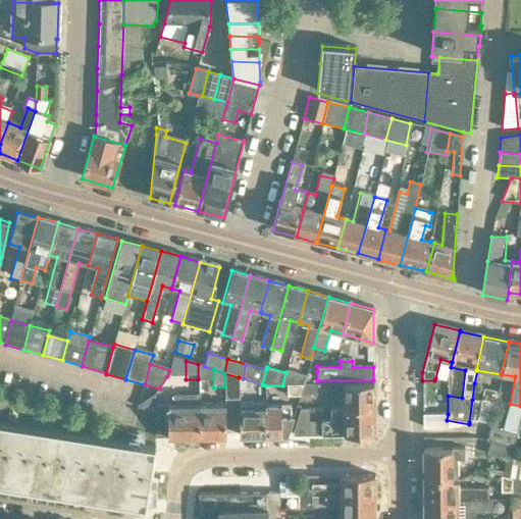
[(282,385),(287,385),(303,385),(306,374),(287,369),(285,372),(282,385)]
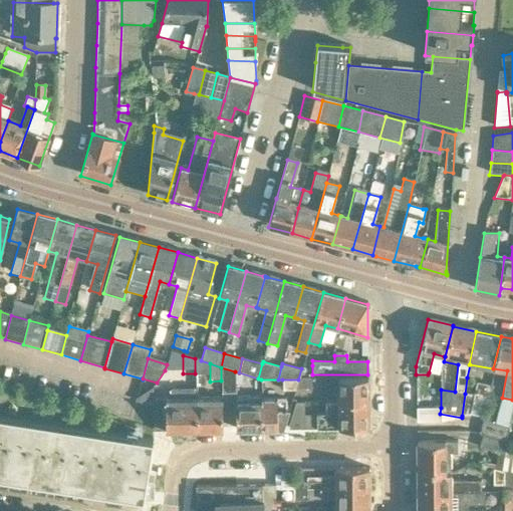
[(303,365),(301,368),(298,379),(312,379),(312,374),(312,365),(303,365)]
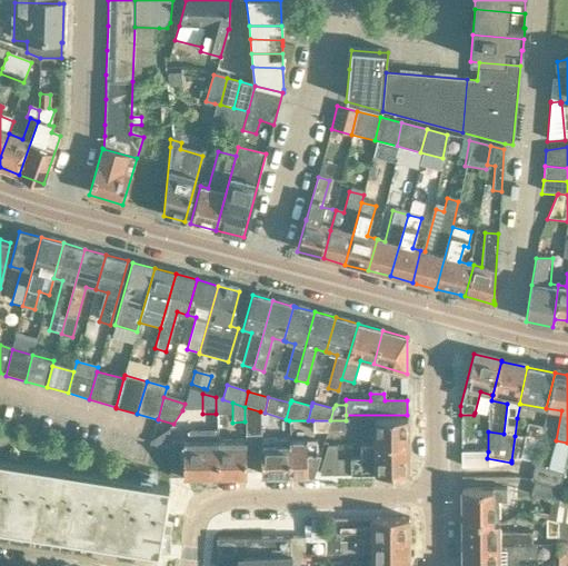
[(260,438),(260,411),(245,407),(245,421),(246,438),(260,438)]
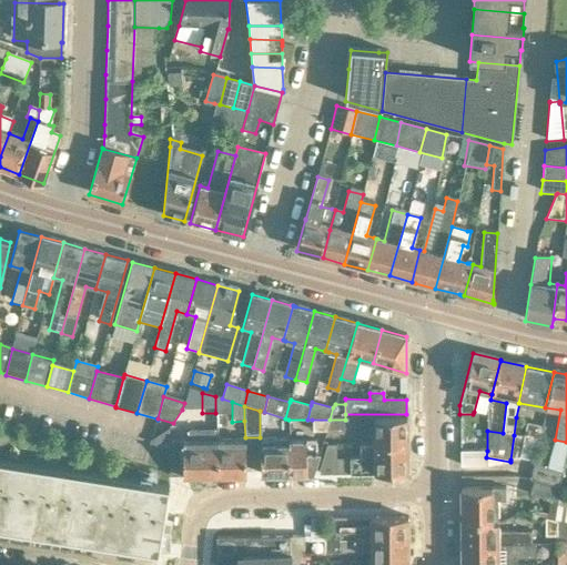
[(374,420),(374,445),(407,445),(406,419),(374,420)]
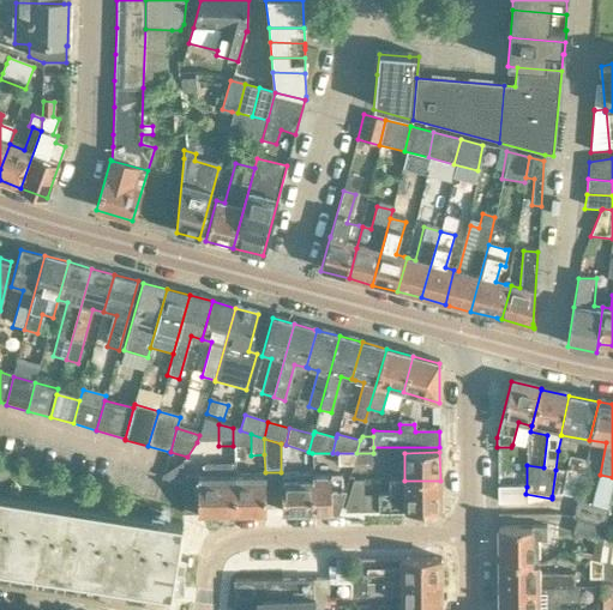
[(353,466),(356,453),(337,453),(337,466),(353,466)]
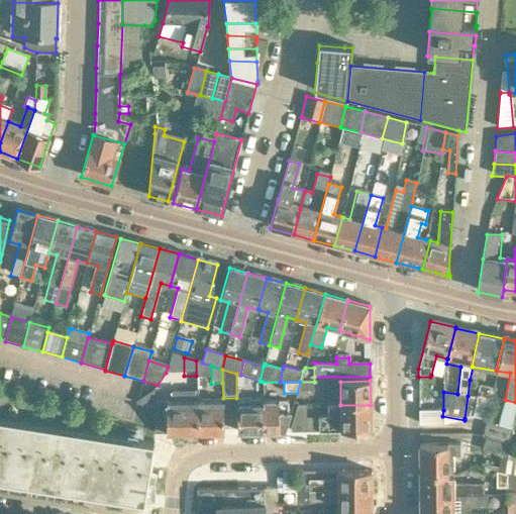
[(314,382),(300,382),(297,393),(314,393),(314,382)]
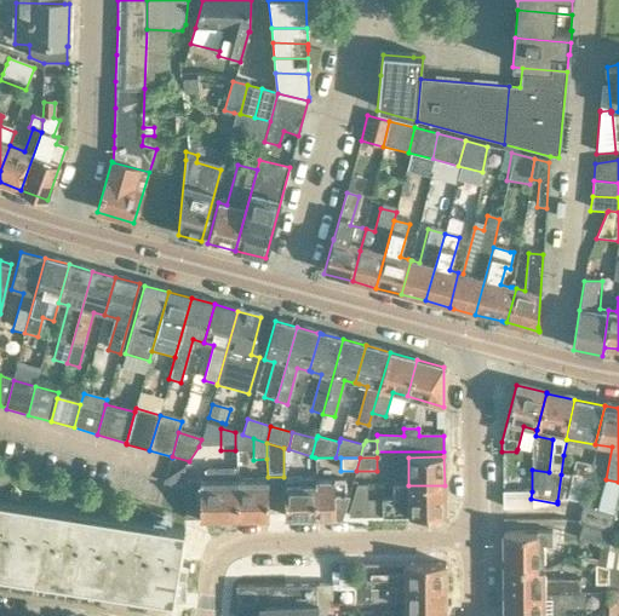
[(561,475),(557,501),(568,500),(583,504),(591,465),(574,461),(572,476),(561,475)]
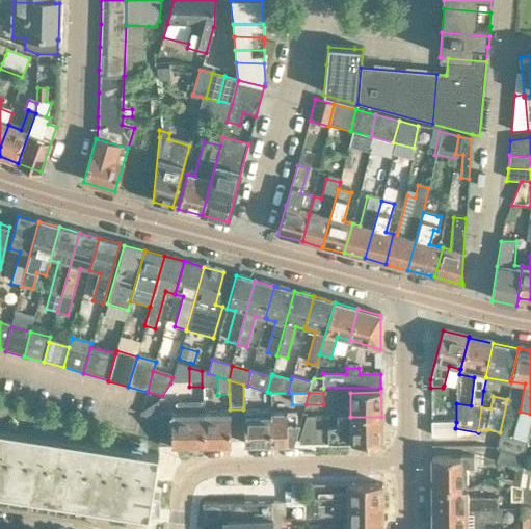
[(158,414),(158,422),(158,448),(203,447),(202,413),(203,403),(177,403),(177,414),(158,414)]
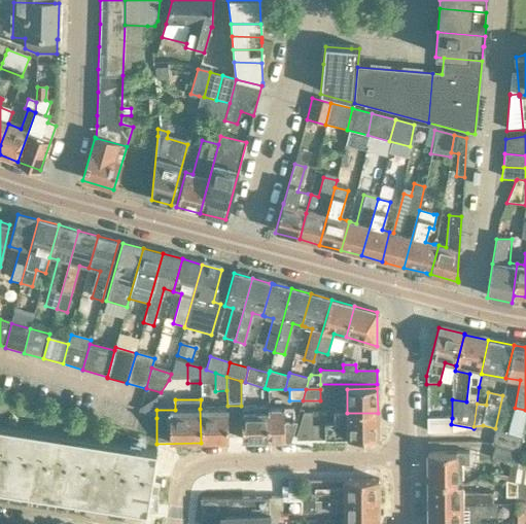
[(440,399),(427,399),(427,417),(441,416),(440,399)]
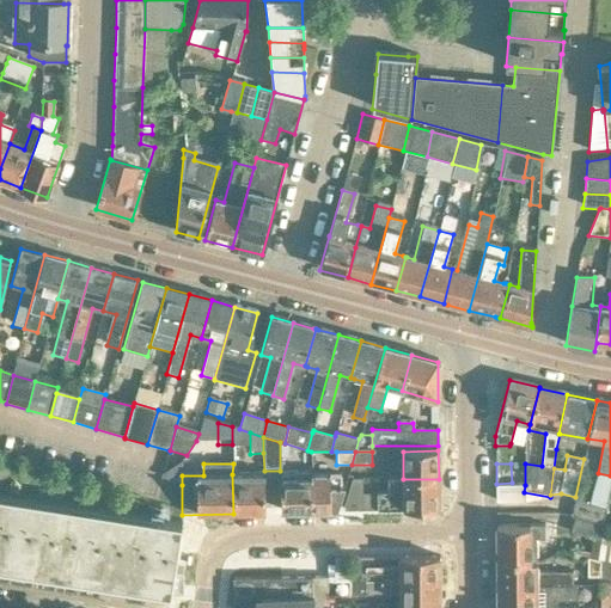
[(312,513),(337,511),(344,489),(341,489),(341,474),(328,474),(328,472),(311,472),(311,473),(312,513)]
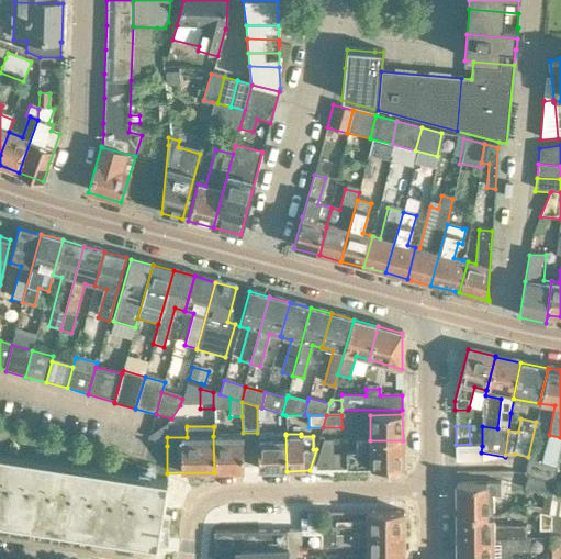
[(257,436),(258,471),(287,471),(285,435),(257,436)]
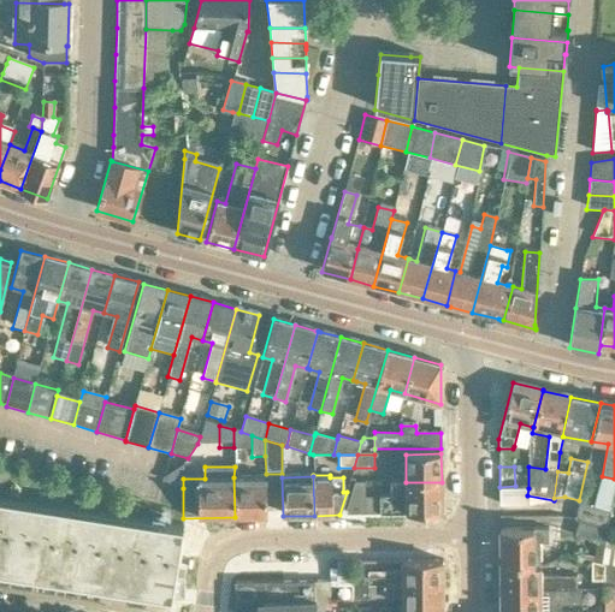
[(266,477),(234,477),(235,517),(266,516),(266,477)]
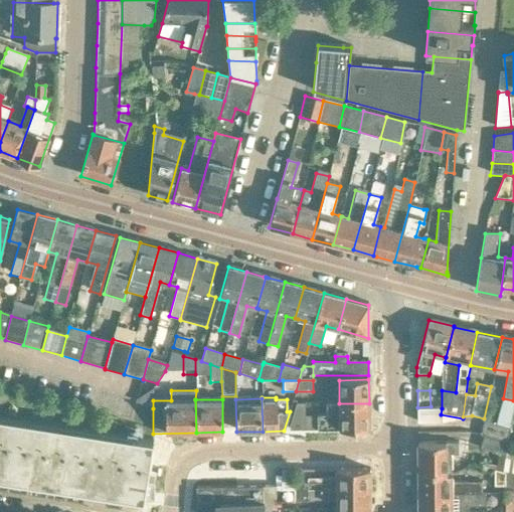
[(369,430),(369,403),(339,403),(327,403),(327,413),(316,414),(316,415),(304,415),(304,404),(296,404),(289,427),(289,431),(369,430)]
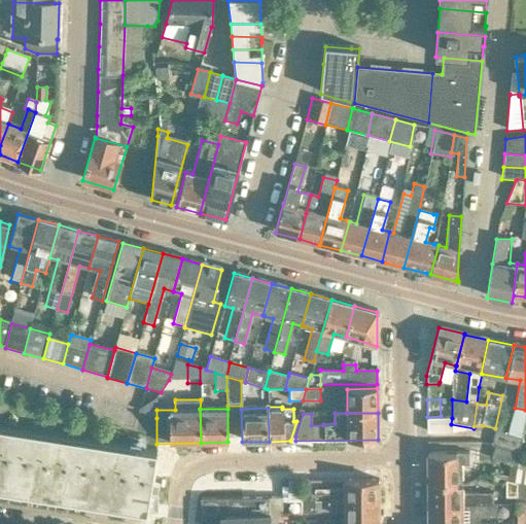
[(452,418),(427,419),(427,433),(451,433),(451,424),(452,418)]
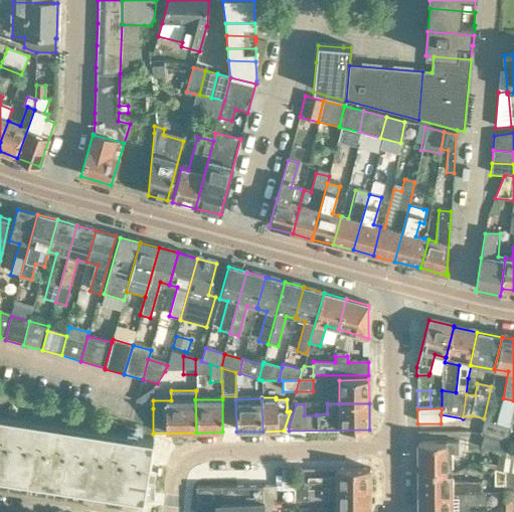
[(480,436),(483,437),(507,444),(510,429),(483,420),(480,436)]
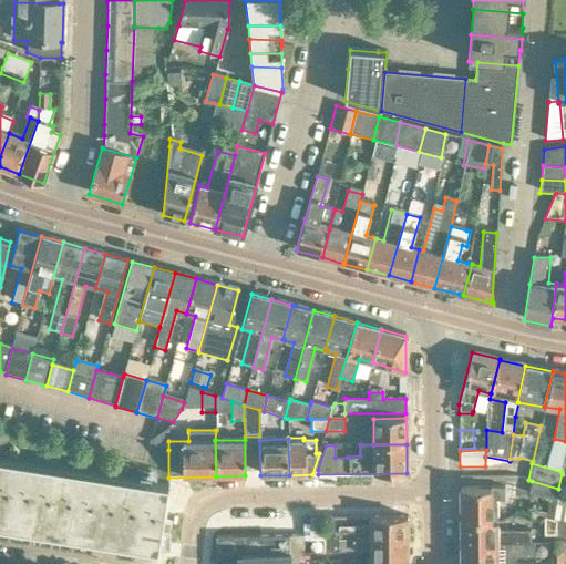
[(0,526),(158,552),(160,545),(171,545),(170,525),(163,524),(168,485),(145,482),(144,489),(0,465),(0,526)]
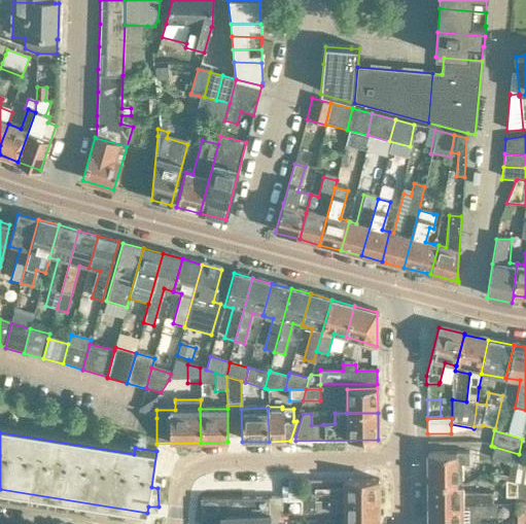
[(494,447),(491,459),(510,465),(517,467),(518,460),(519,454),(494,447)]
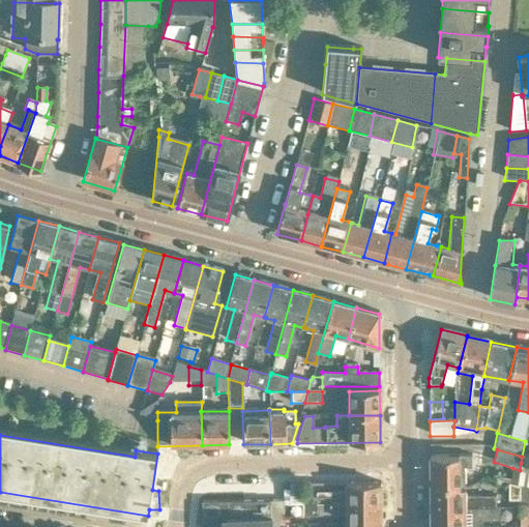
[(471,457),(430,457),(430,485),(464,490),(464,469),(471,468),(471,457)]
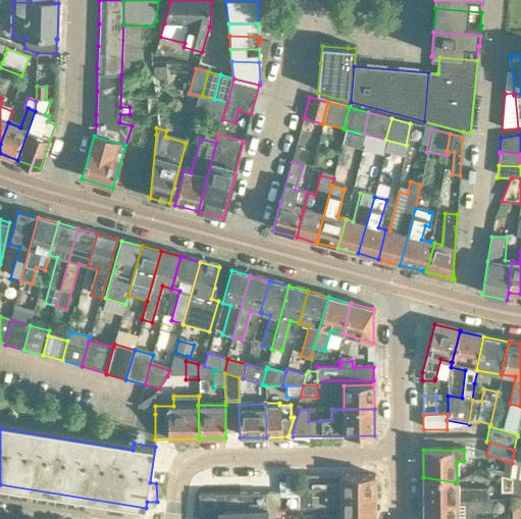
[(512,463),(509,480),(512,480),(520,481),(520,457),(513,456),(512,463)]
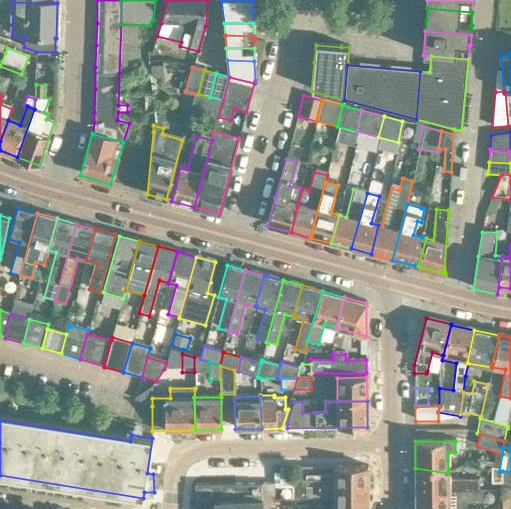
[(495,452),(492,469),(499,471),(502,454),(495,452)]
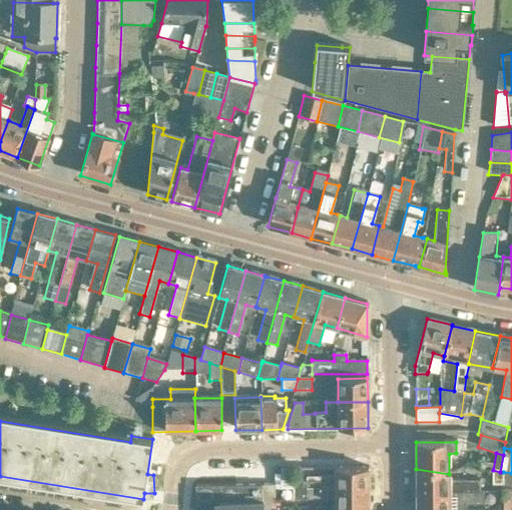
[(306,477),(306,488),(369,488),(368,468),(335,469),(335,476),(306,477)]
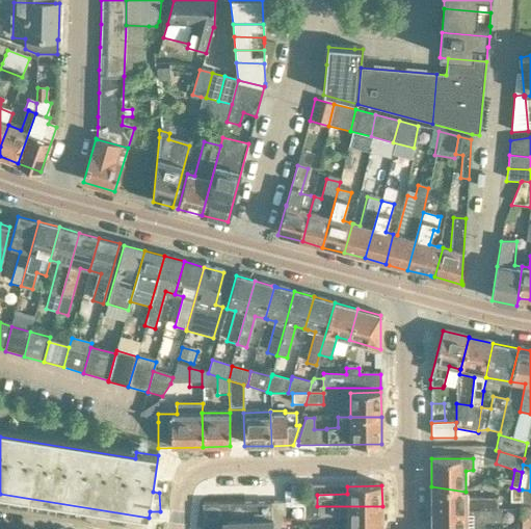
[(290,486),(291,507),(304,507),(303,486),(290,486)]
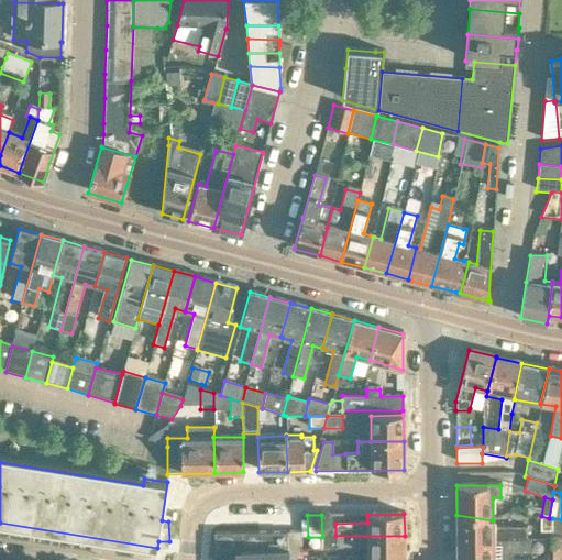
[(456,542),(525,541),(525,528),(493,529),(493,520),(456,515),(456,542)]
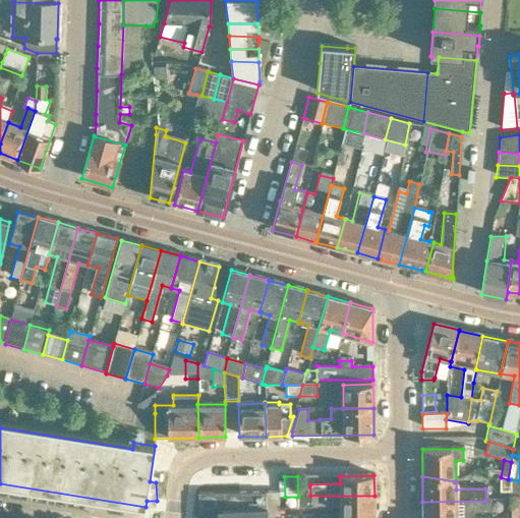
[(501,477),(500,476),(500,494),(511,494),(511,479),(508,479),(501,477)]
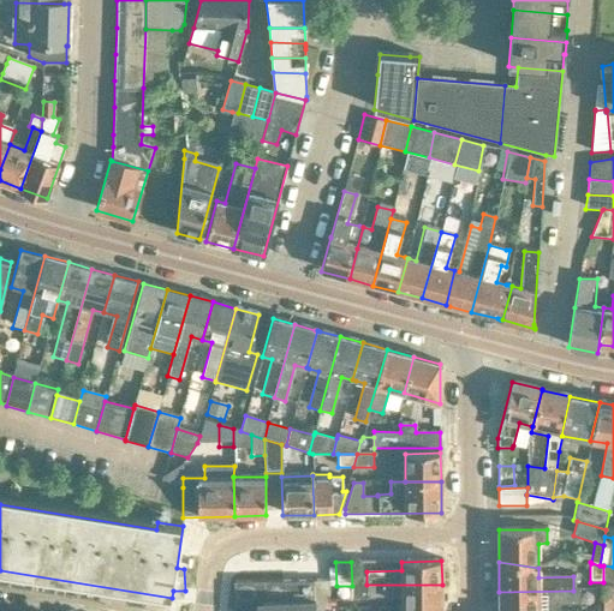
[(613,567),(603,565),(603,582),(613,582),(613,567)]
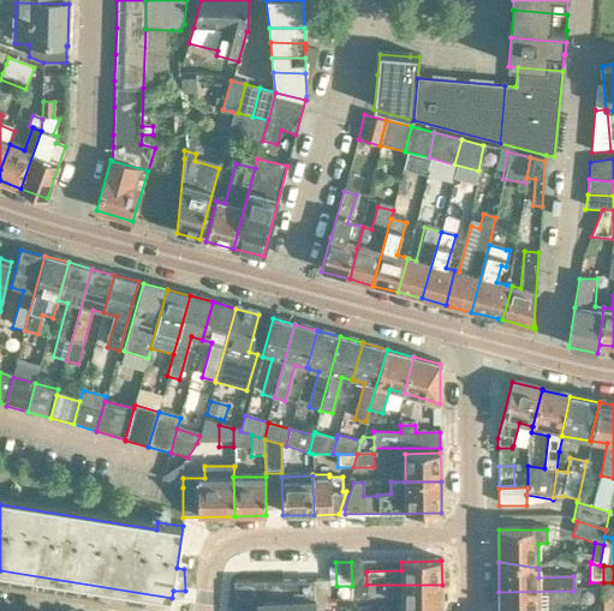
[(314,610),(314,604),(315,604),(315,601),(314,601),(314,582),(246,582),(233,582),(233,610),(314,610)]
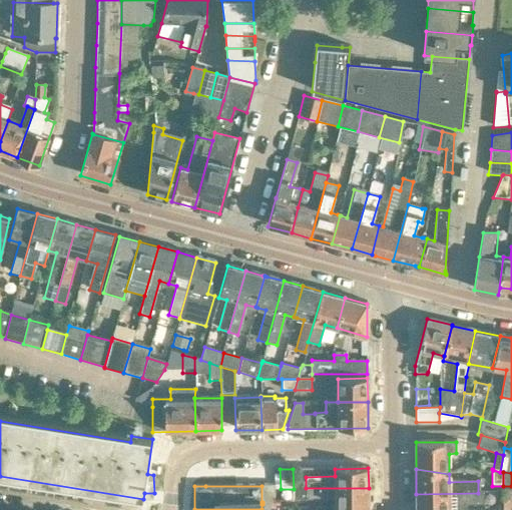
[(274,486),(262,486),(262,502),(263,502),(263,504),(262,504),(262,509),(274,509),(274,489),(274,486)]
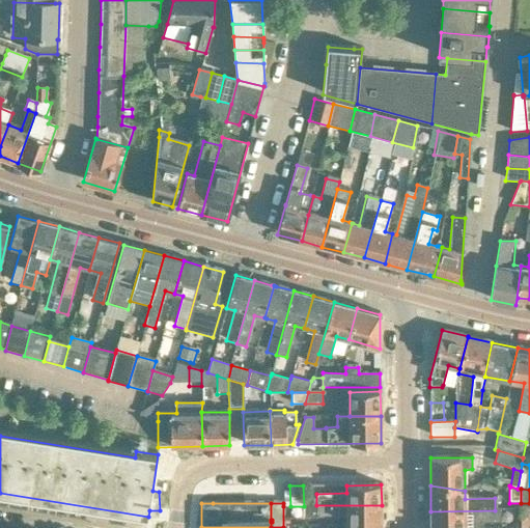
[(382,524),(382,505),(316,505),(304,505),(304,518),(347,518),(347,525),(382,524)]
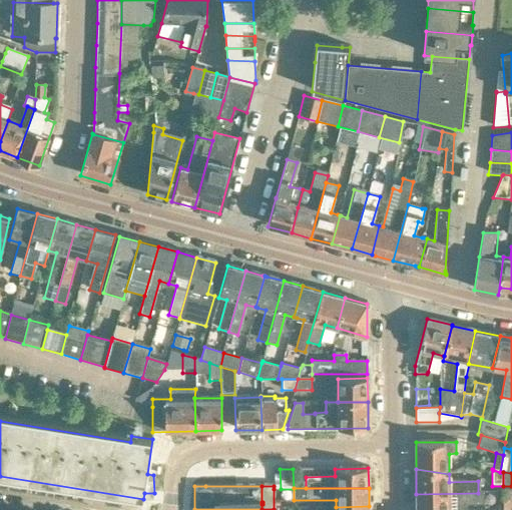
[(478,493),(416,494),(416,509),(466,509),(466,506),(478,505),(478,493)]
